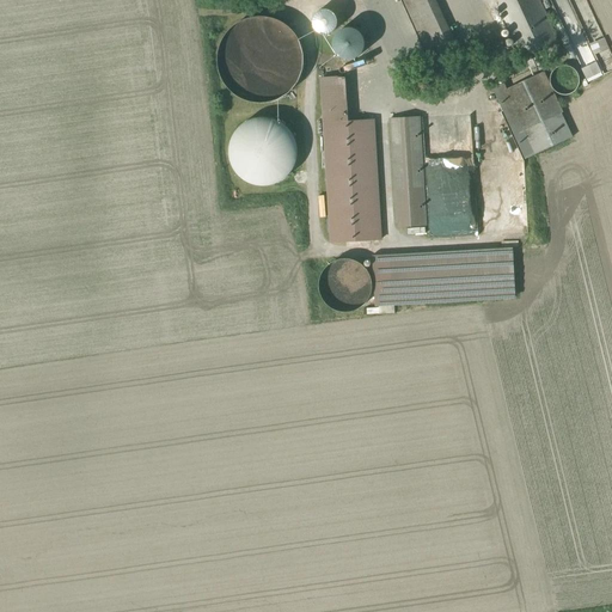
[(344,0),(325,0),(324,4),(341,11),(344,0)]
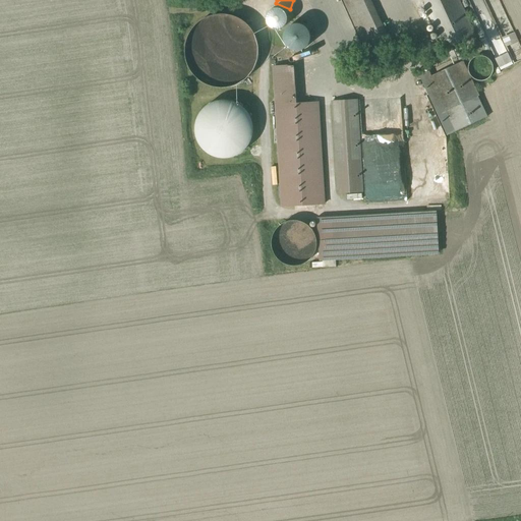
[(390,55),(364,0),(344,0),(371,59),(377,56),(379,60),(390,55)]
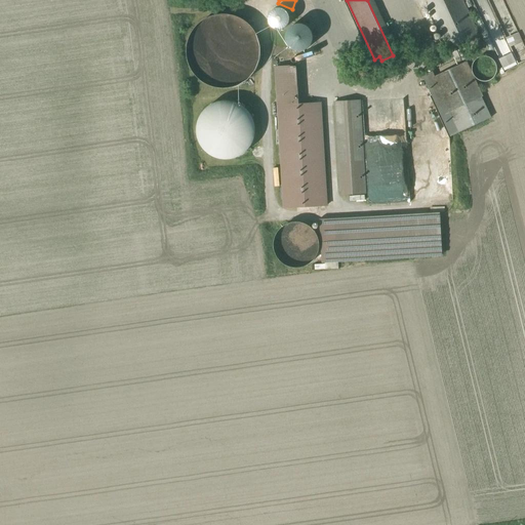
[(479,36),(461,0),(426,0),(428,4),(449,49),(479,36)]
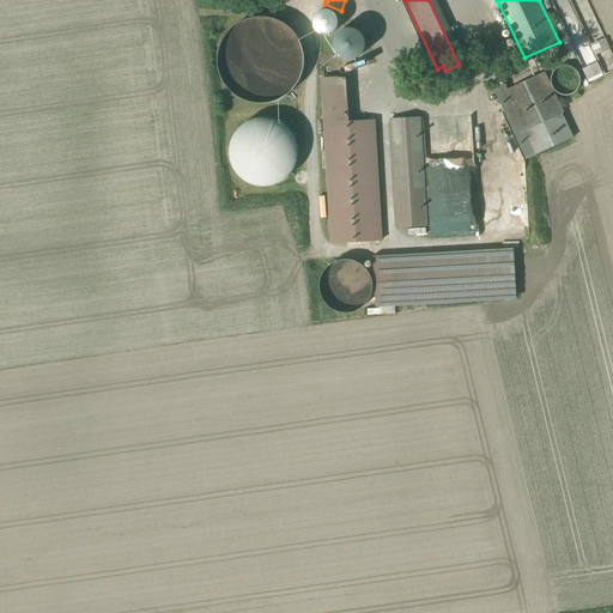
[(337,10),(333,10),(328,11),(325,14),(322,18),(321,22),(321,28),(323,31),(327,34),(331,36),(337,36),(341,34),(345,29),(346,24),(346,19),(344,14),(340,12),(337,10)]
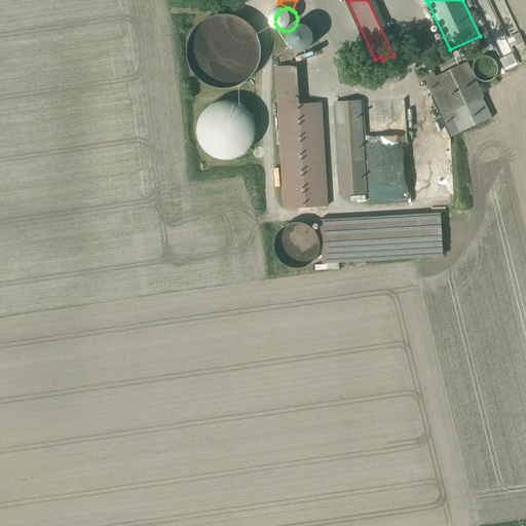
[(308,32),(304,30),(300,30),(296,31),(294,33),(292,36),(290,39),(290,43),(292,48),(295,51),(300,53),(304,53),(307,52),(311,49),(313,46),(314,42),(313,38),(311,34),(308,32)]
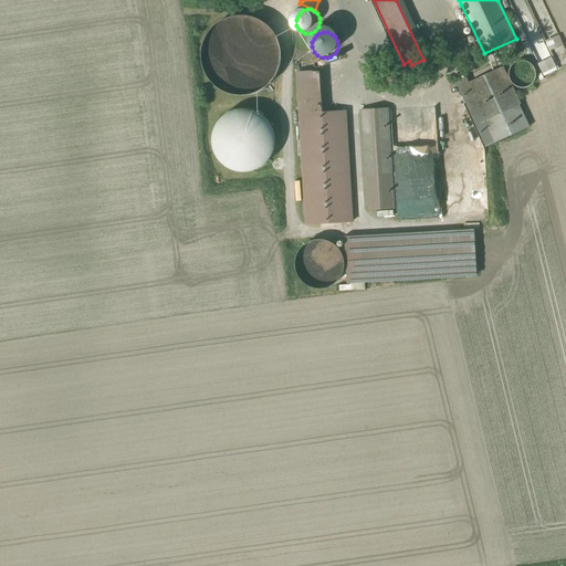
[(469,83),(468,83),(495,143),(530,127),(502,67),(469,83)]
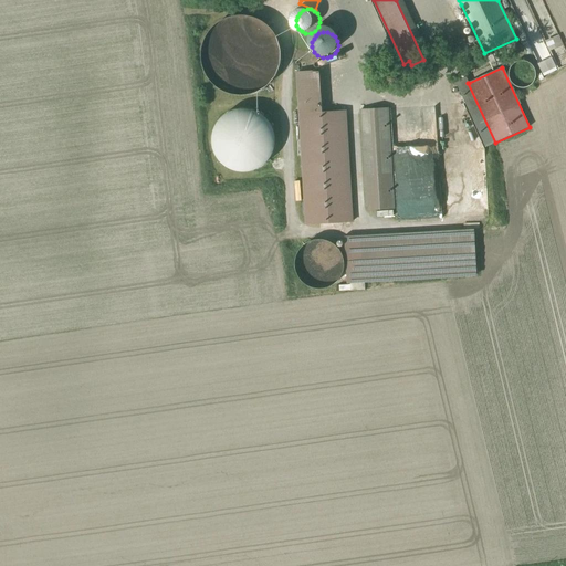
[(320,72),(297,73),(301,114),(323,113),(320,72)]
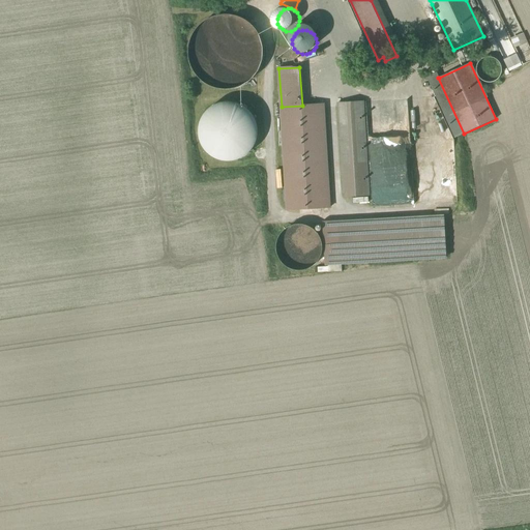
[(464,134),(438,78),(439,78),(437,72),(428,77),(455,138),(464,134)]
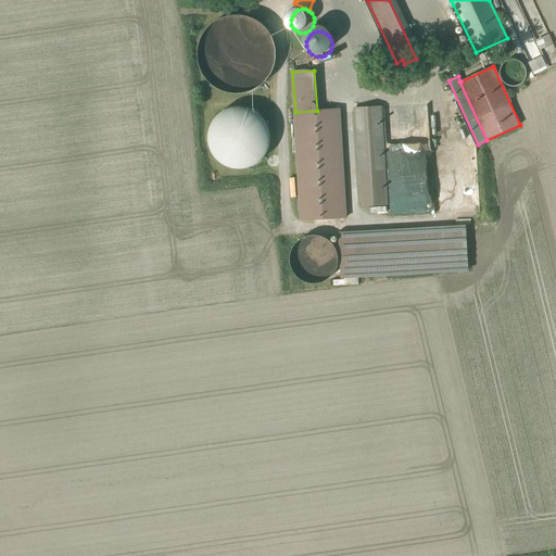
[(381,106),(355,109),(358,174),(386,173),(381,106)]
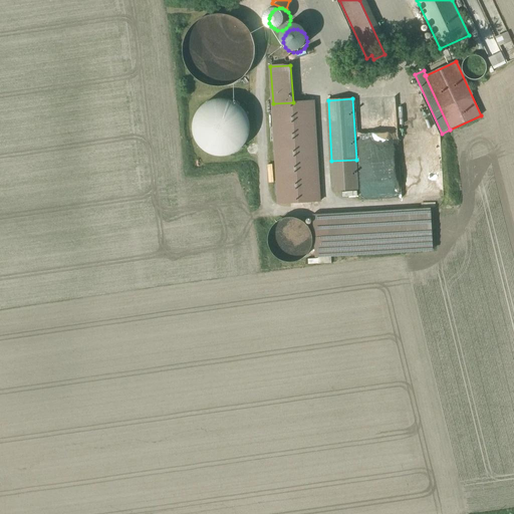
[(293,102),(273,103),(279,204),(320,202),(314,100),(293,102)]
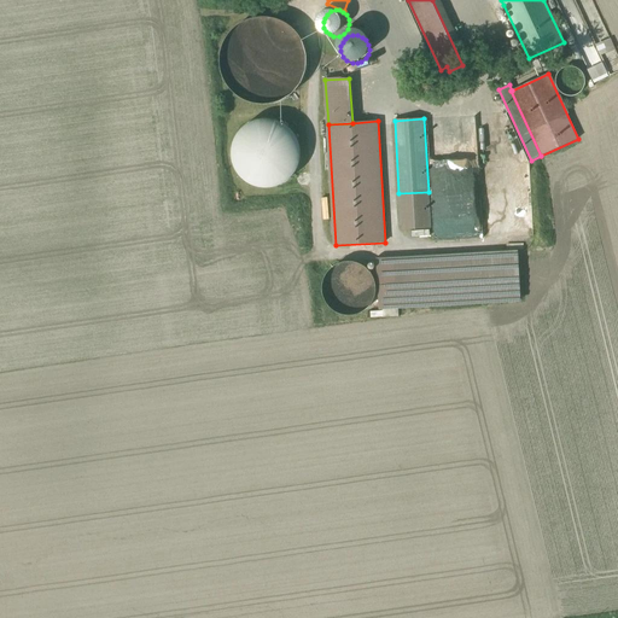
[(517,254),(396,261),(398,308),(519,301),(517,254)]
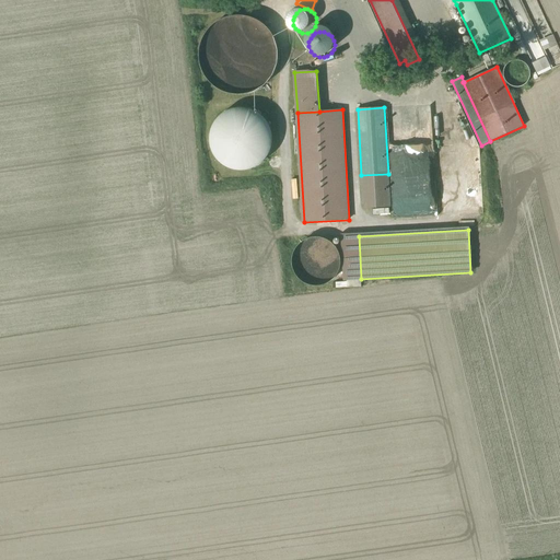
[(315,237),(312,237),(308,238),(304,241),(302,243),(299,245),(296,248),(294,252),(293,255),(293,259),(292,263),(293,267),(294,270),(295,273),(298,277),(301,279),(304,282),(307,283),(311,284),(314,286),(318,286),(322,286),(326,284),(329,282),(333,280),(335,278),(337,275),(339,271),(340,268),(341,264),(341,260),(340,256),(339,253),(338,249),(336,246),(334,243),(330,241),(327,240),(323,237),(319,237),(315,237)]
